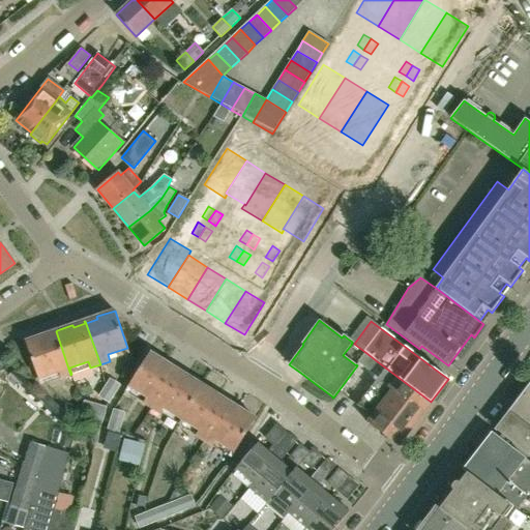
[(59,372),(61,378),(70,375),(56,331),(55,331),(56,333),(45,337),(45,334),(42,335),(26,342),(39,379),(59,372)]
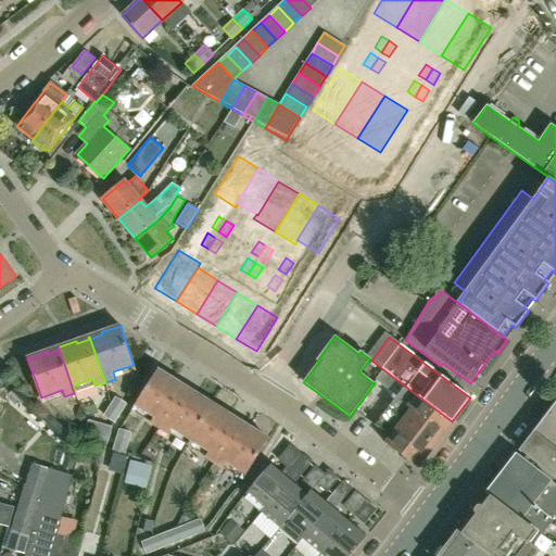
[(158,369),(136,404),(153,416),(150,421),(160,427),(184,389),(173,382),(175,380),(174,379),(158,369)]
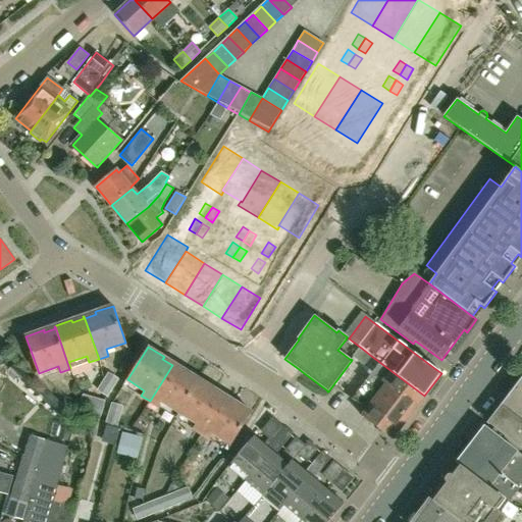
[(354,357),(353,357),(364,365),(371,356),(361,348),(354,357)]
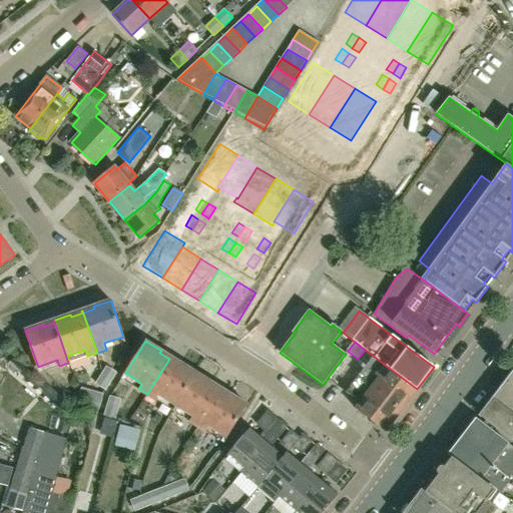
[(373,356),(345,392),(360,404),(356,410),(372,421),(385,432),(417,389),(373,356)]
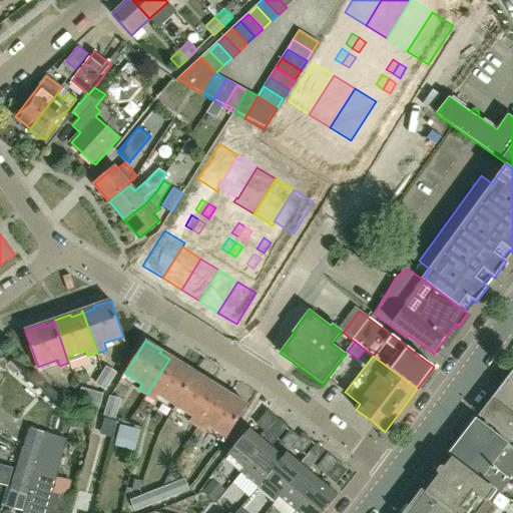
[(169,359),(147,394),(154,399),(157,394),(175,405),(196,373),(182,365),(182,364),(181,364),(180,366),(170,360),(171,358),(170,357),(169,359)]
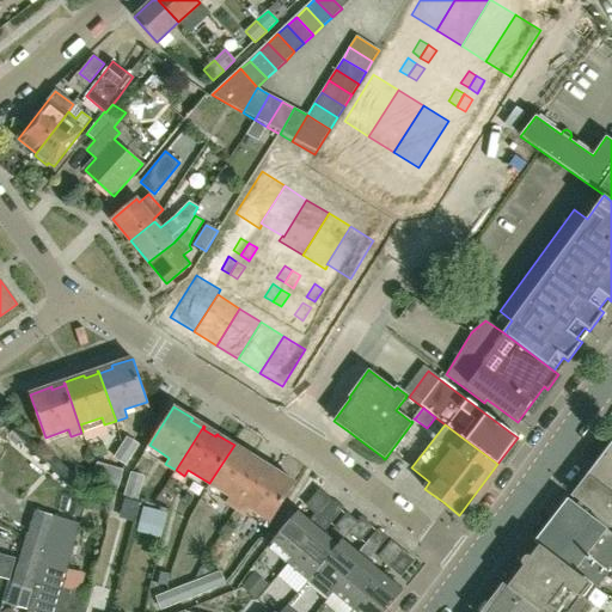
[(126,465),(139,444),(126,438),(114,458),(126,465)]
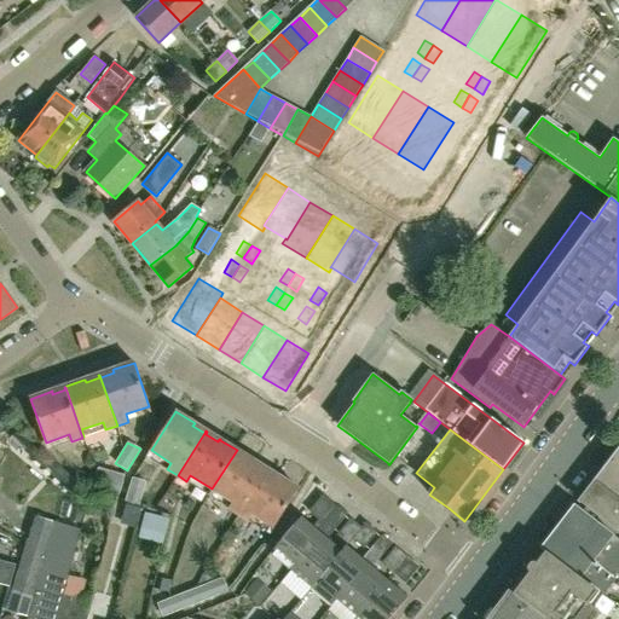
[(618,446),(578,501),(618,532),(618,446)]
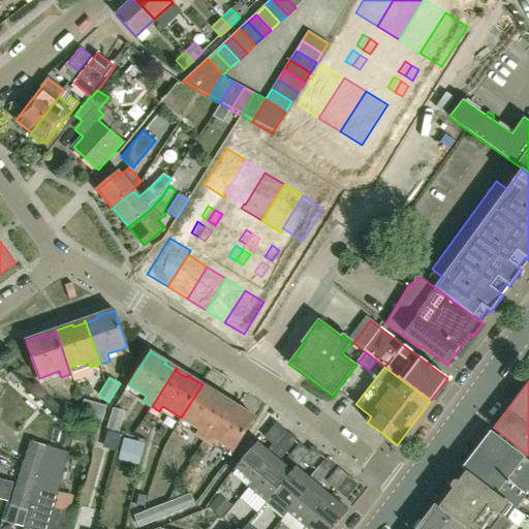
[(35,384),(28,393),(64,425),(59,445),(69,447),(76,421),(35,384)]
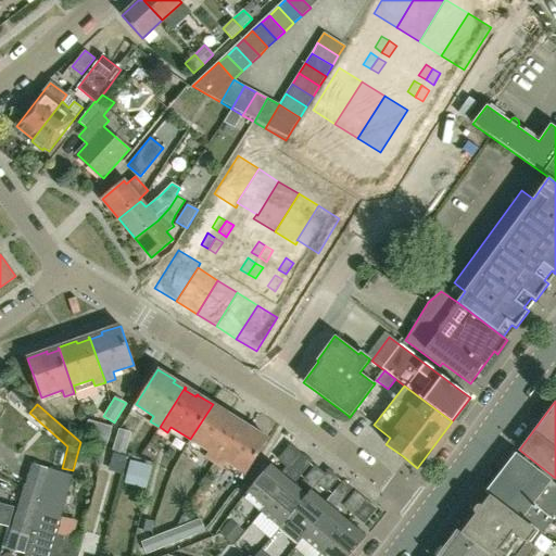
[(209,451),(205,456),(214,462),(240,421),(238,424),(228,417),(229,415),(228,414),(213,404),(190,439),(209,451)]
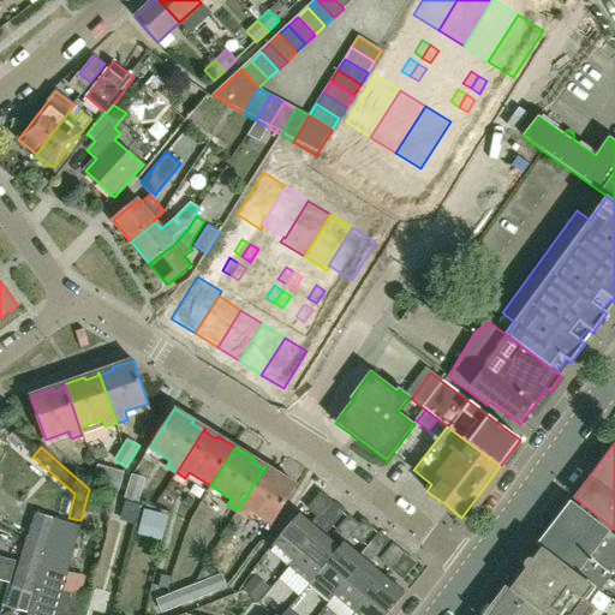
[(90,488),(117,495),(124,472),(97,465),(90,488)]
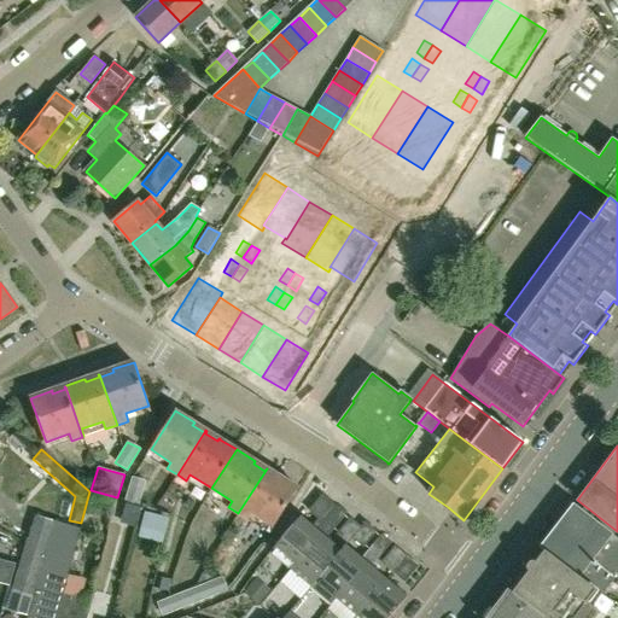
[(267,468),(238,513),(248,519),(251,513),(273,528),(298,488),(281,477),(280,476),(278,478),(267,471),(268,468),(267,468)]
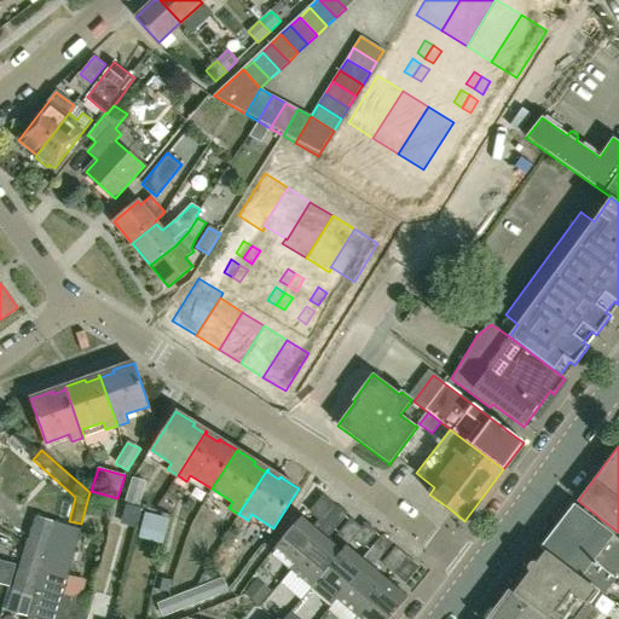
[(144,487),(146,481),(133,479),(132,478),(126,501),(139,504),(144,487)]
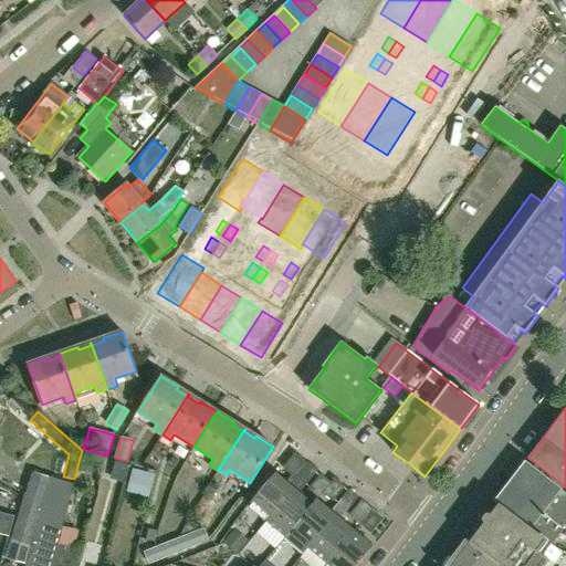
[(307,463),(297,474),(307,482),(316,471),(307,463)]
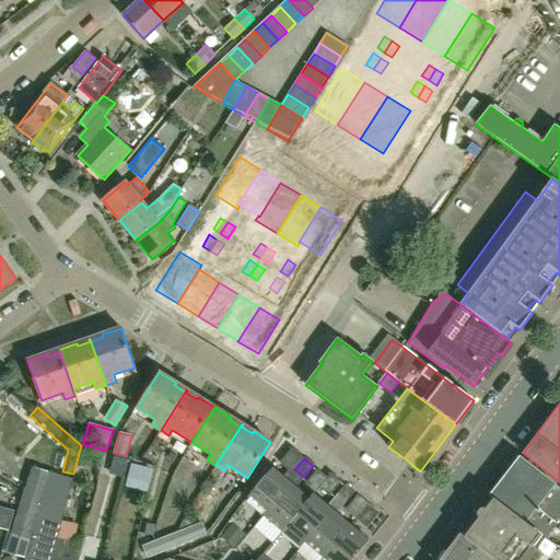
[(490,497),(491,498),(525,523),(540,535),(546,538),(559,517),(559,488),(518,458),(490,497)]
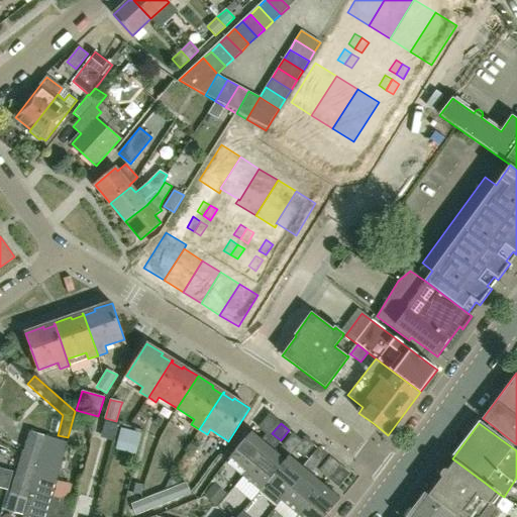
[(121,428),(116,450),(136,455),(141,433),(121,428)]
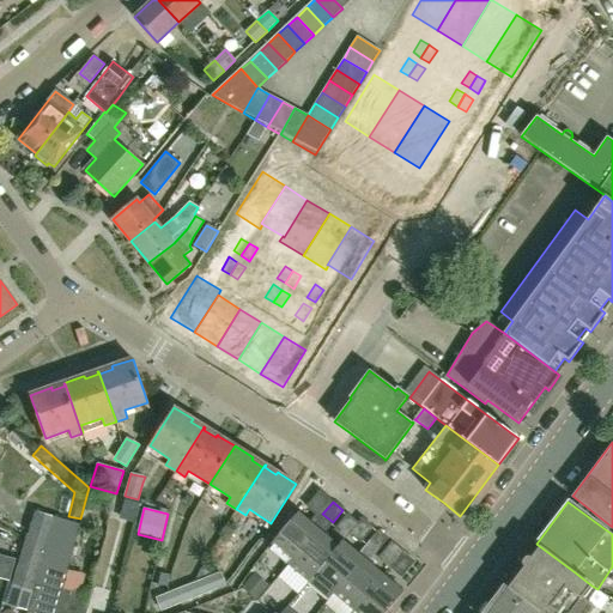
[(6,605),(28,611),(26,612),(55,612),(62,589),(79,525),(35,511),(20,562),(13,582),(13,583),(6,605)]
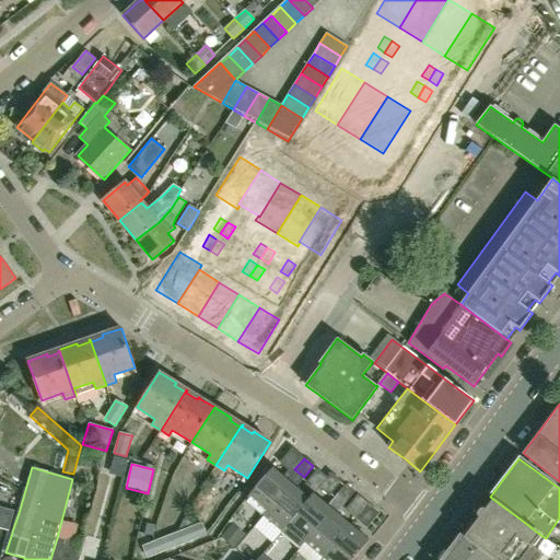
[(244,501),(263,516),(291,483),(286,480),(272,468),(244,501)]
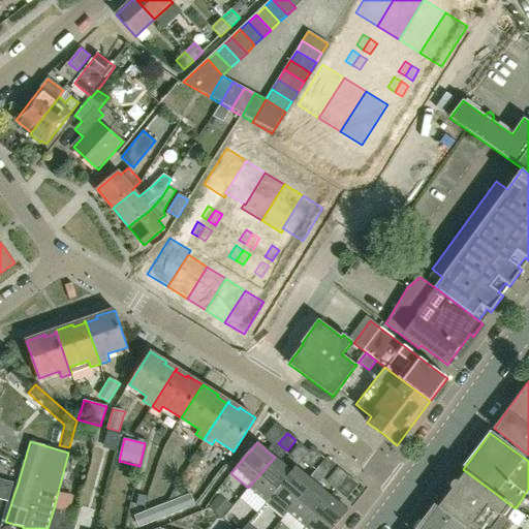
[(275,457),(248,488),(266,503),(296,467),(296,466),(291,471),(279,460),(287,450),(278,443),(270,454),(275,457)]
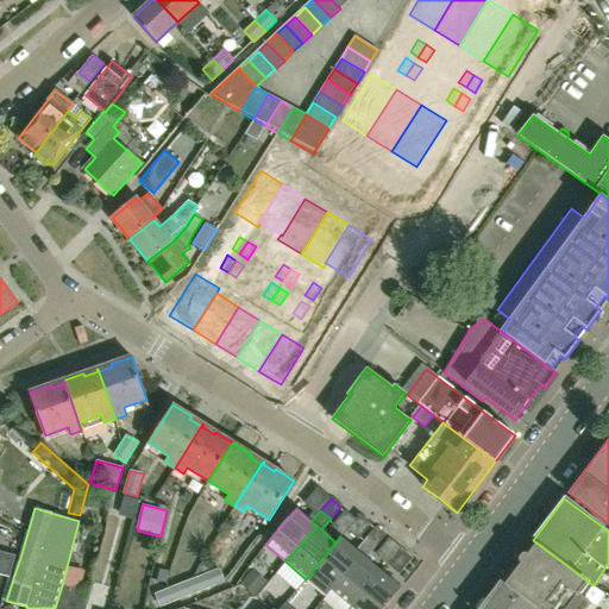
[(384,535),(375,527),(364,539),(375,547),(384,535)]
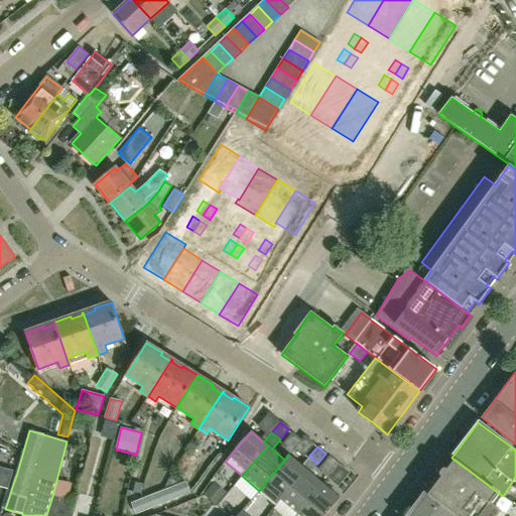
[(276,505),(279,500),(305,470),(300,466),(288,456),(259,491),(276,505)]
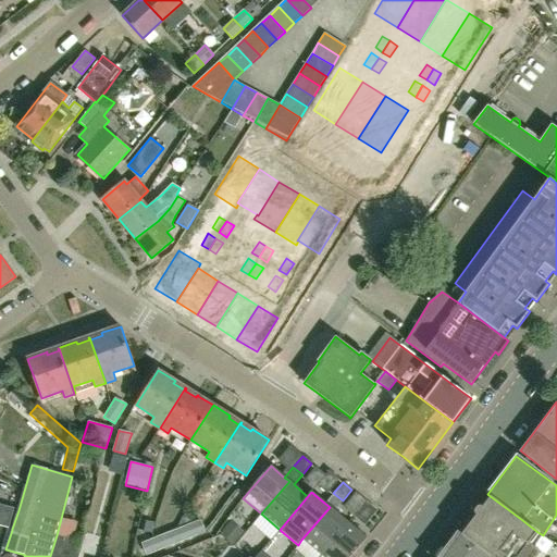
[(301,540),(320,556),(348,522),(334,510),(343,500),(333,493),(324,503),(330,507),(301,540)]
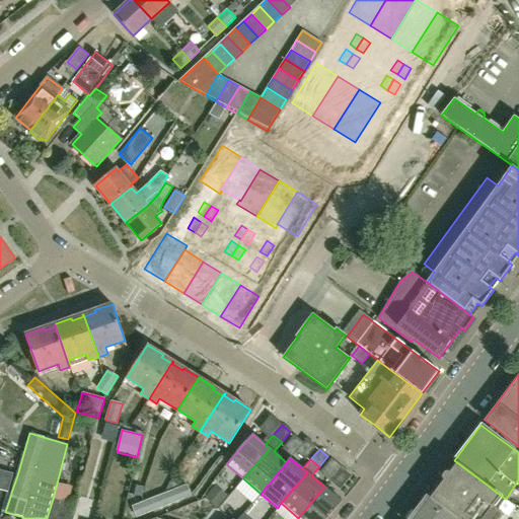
[(442,478),(429,496),(458,518),(500,518),(504,514),(494,506),(501,496),(487,485),(455,461),(448,471),(445,471),(442,475),(442,478)]
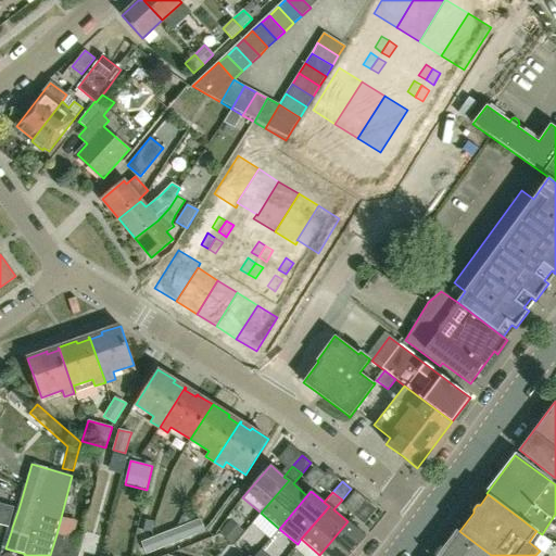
[(0,525),(12,528),(19,509),(0,504),(0,525)]
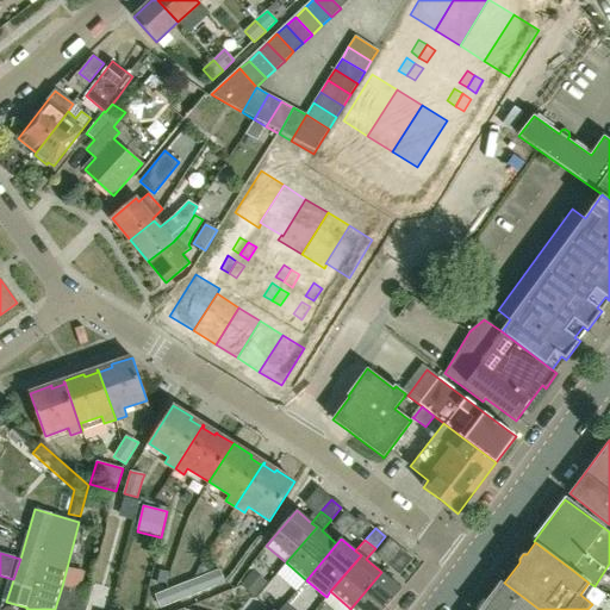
[(160,608),(225,583),(219,570),(155,595),(160,608)]
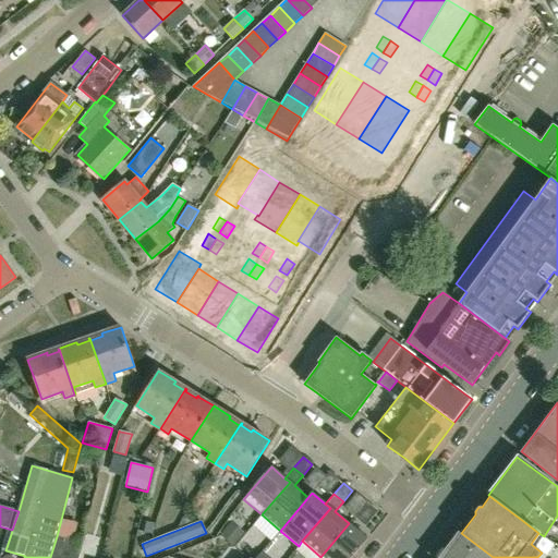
[(322,557),(351,557),(367,540),(349,523),(320,557),(322,557)]
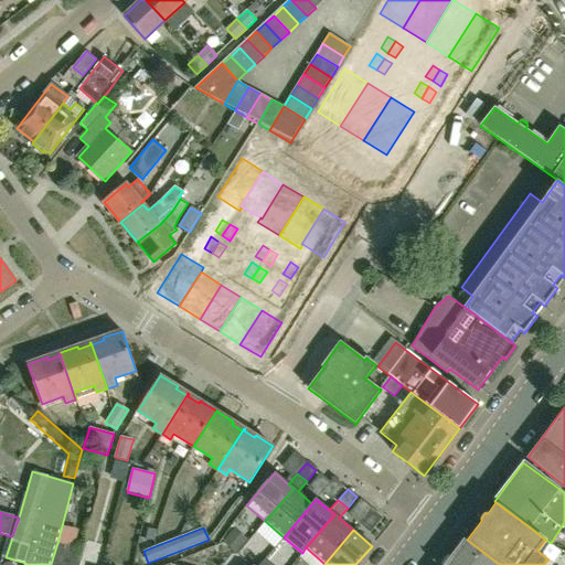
[(445,564),(499,564),(467,540),(466,539),(445,564)]
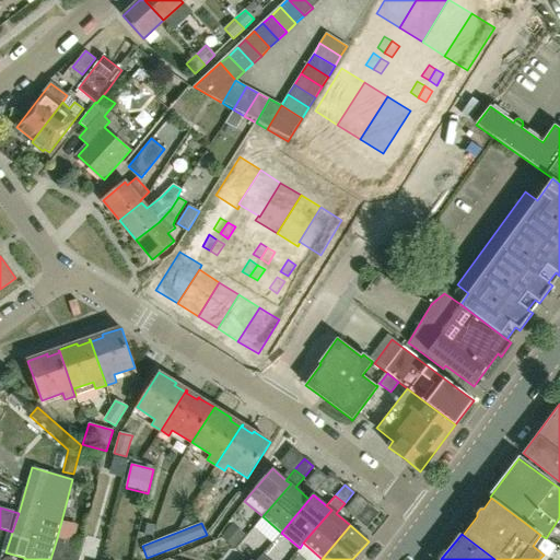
[(71,559),(77,543),(57,538),(50,559),(71,559)]
